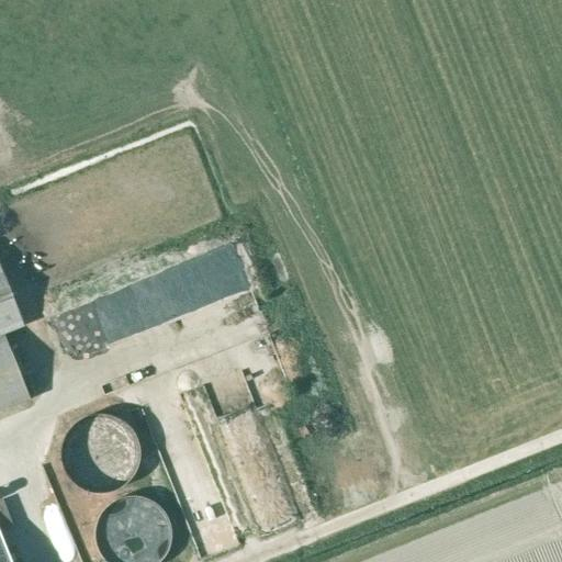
[(0,412),(30,401),(4,335),(24,326),(0,265),(0,412)]
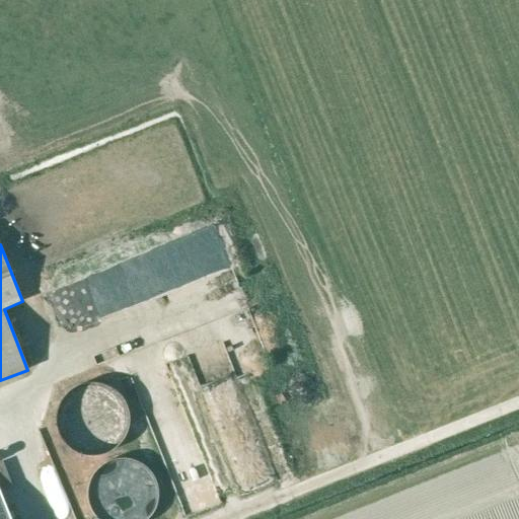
[(227,342),(234,364),(253,357),(246,336),(227,342)]
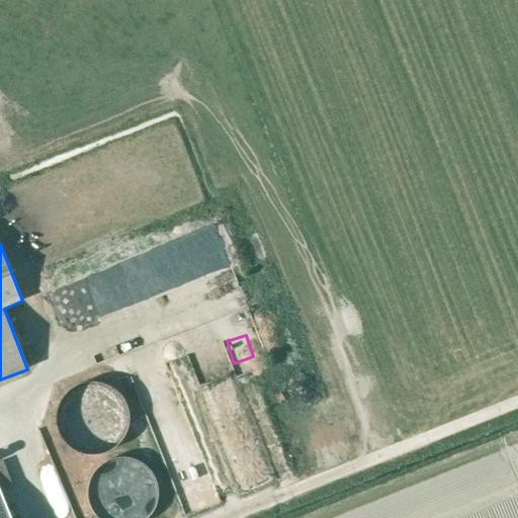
[(130,422),(130,419),(130,416),(128,412),(128,409),(127,406),(125,403),(124,401),(122,398),(120,395),(118,393),(116,391),(113,389),(111,386),(108,385),(105,384),(102,383),(99,382),(96,382),(92,381),(89,382),(86,382),(83,383),(80,384),(77,385),(74,386),(72,389),(69,391),(67,393),(65,395),(63,398),(61,401),(60,403),(58,406),(57,409),(57,412),(56,416),(56,419),(56,422),(57,425),(57,428),(58,431),(60,434),(61,437),(63,440),(65,442),(67,444),(69,447),(72,449),(74,450),(77,452),(80,453),(83,454),(86,455),(89,455),(92,455),(96,455),(99,455),(102,454),(105,453),(108,452),(111,450),(113,449),(116,447),(118,444),(120,442),(122,440),(124,437),(125,434),(127,431),(128,428),(128,425),(130,422)]
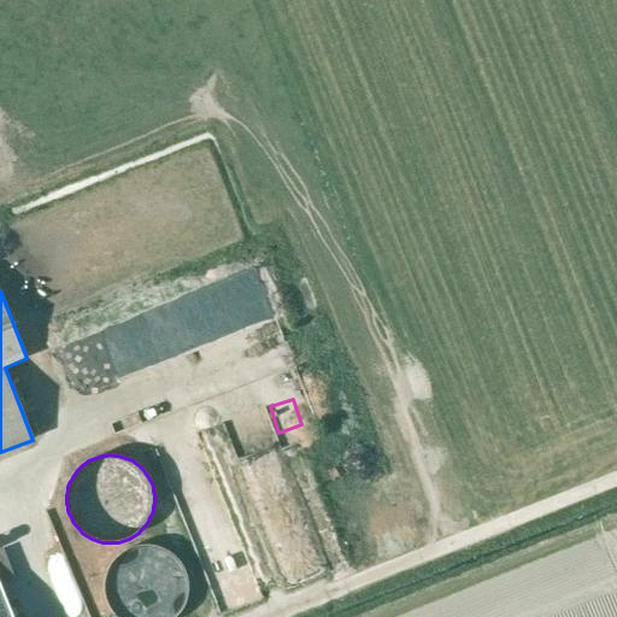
[(239,466),(270,577),(306,568),(274,456),(239,466)]
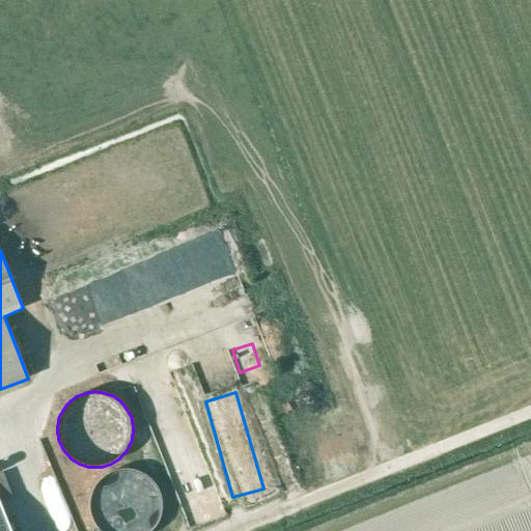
[(151,530),(152,530),(154,529),(155,528),(155,527),(156,526),(157,526),(157,525),(158,524),(158,523),(159,522),(159,521),(160,520),(160,519),(160,518),(161,516),(161,515),(161,514),(161,513),(162,512),(162,511),(162,510),(162,509),(162,508),(162,507),(162,506),(162,505),(162,504),(162,503),(162,502),(162,501),(162,500),(162,499),(161,498),(161,497),(161,496),(161,495),(160,494),(160,493),(160,492),(159,491),(159,490),(158,488),(158,487),(157,486),(157,485),(156,484),(155,484),(155,483),(154,482),(152,481),(152,480),(151,480),(150,479),(149,478),(148,477),(147,476),(146,475),(145,475),(144,474),(143,474),(142,473),(141,473),(140,472),(139,472),(138,472),(137,471),(136,471),(135,471),(134,470),(133,470),(132,470),(131,470),(130,470),(129,469),(128,469),(127,469),(126,469),(124,469),(123,469),(122,469),(121,470),(120,470),(119,470),(118,470),(117,470),(116,471),(115,471),(114,471),(113,472),(112,472),(111,472),(110,473),(109,473),(108,474),(107,474),(106,475),(105,476),(104,476),(103,477),(102,478),(101,479),(100,480),(99,480),(99,481),(98,482),(96,483),(96,484),(95,485),(94,486),(93,487),(93,488),(92,490),(92,491),(92,492),(91,493),(91,494),(90,495),(90,496),(90,497),(90,498),(89,499),(89,500),(89,501),(89,502),(89,503),(89,504),(89,506),(89,507),(89,508),(89,509),(89,510),(89,511),(90,512),(90,513),(90,514),(90,515),(91,516),(91,518),(91,519),(92,520),(92,521),(93,522),(93,523),(94,524),(94,525),(95,526),(95,527),(96,527),(96,528),(98,529),(99,530),(100,530),(99,530),(151,530)]
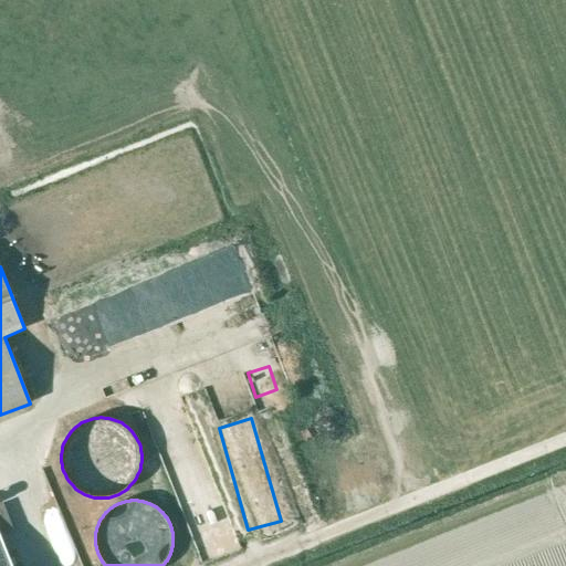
[(0,565),(11,565),(0,537),(0,565)]
